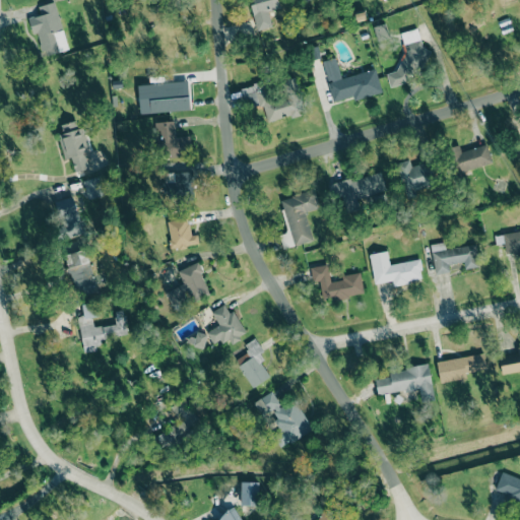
[(271,26),(268,10),(279,7),(277,0),(249,0),(257,29),(271,26)]
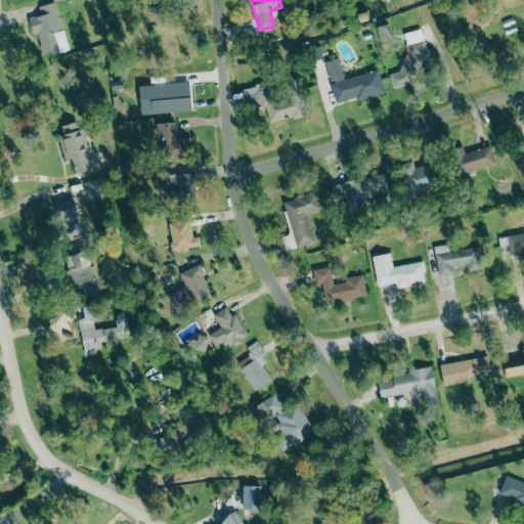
[(69,50),(55,1),(39,6),(41,14),(31,17),(42,57),(69,50)]
